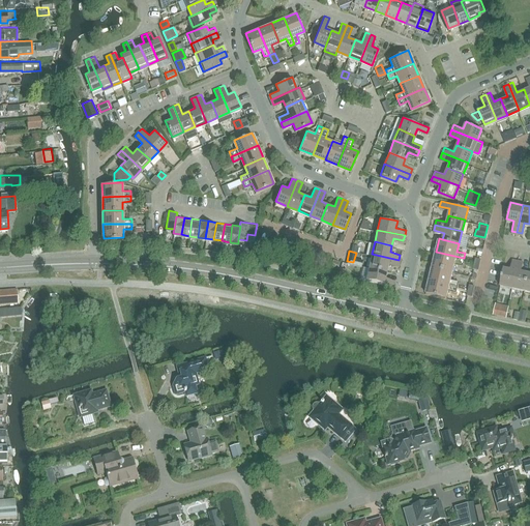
[(463,263),(464,258),(436,252),(433,265),(452,269),(454,262),(463,263)]
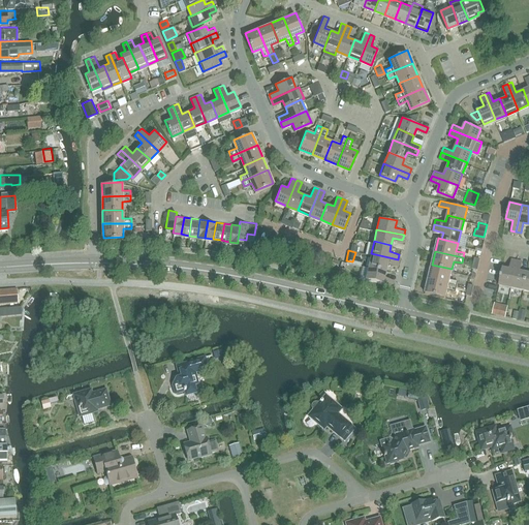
[(397,265),(398,259),(371,253),(369,266),(385,269),(386,263),(397,265)]
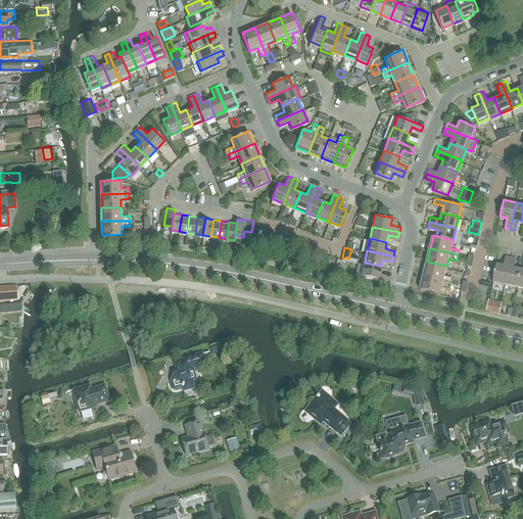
[(332,264),(335,256),(329,254),(326,262),(332,264)]
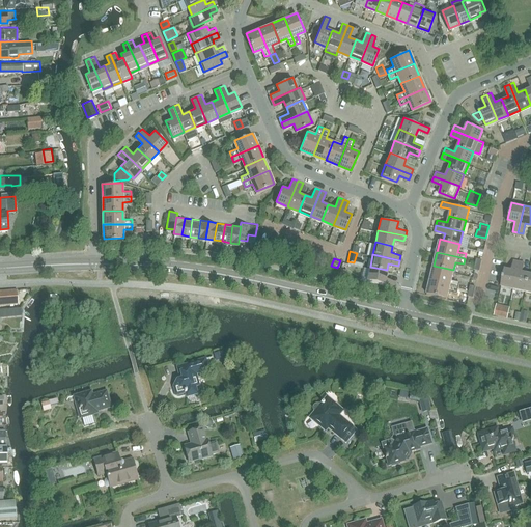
[(513,286),(519,259),(513,258),(511,268),(504,267),(501,283),(513,286)]
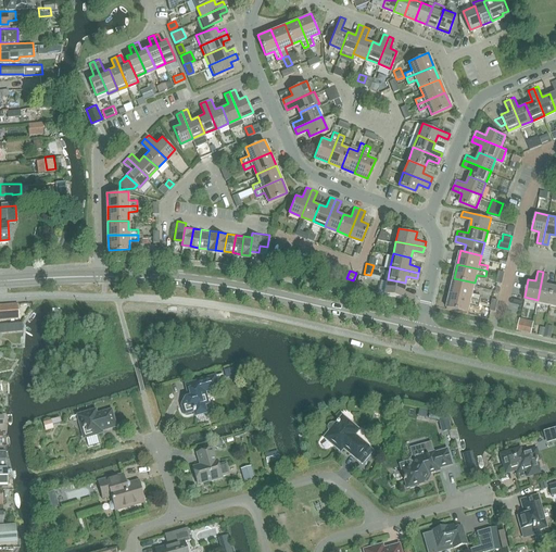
[(550,302),(554,285),(546,283),(548,273),(543,272),(538,300),(550,302)]
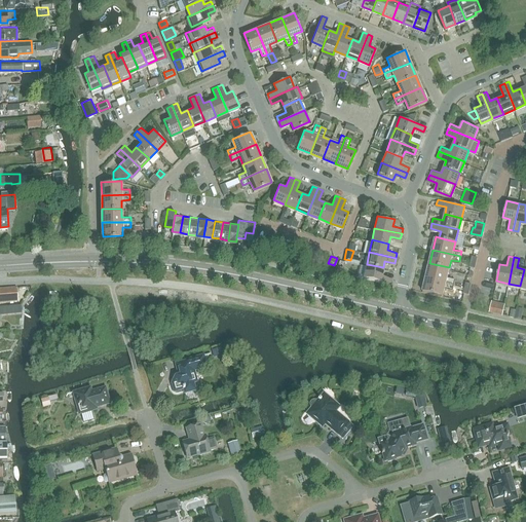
[(447,275),(449,267),(429,263),(426,276),(454,283),(455,277),(447,275)]
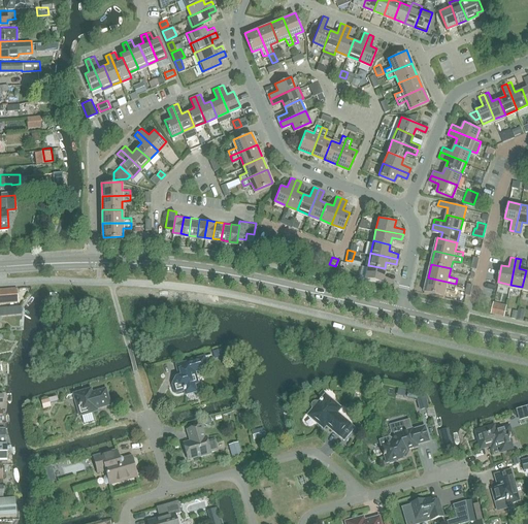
[(383,275),(385,268),(368,265),(365,277),(392,283),(393,277),(383,275)]
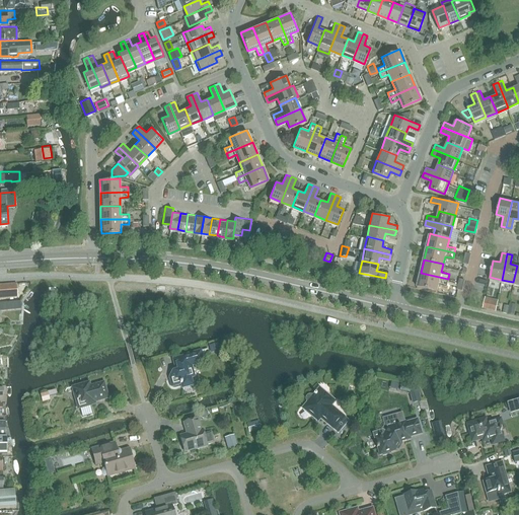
[(446,284),(448,279),(421,273),(418,286),(437,290),(438,282),(446,284)]
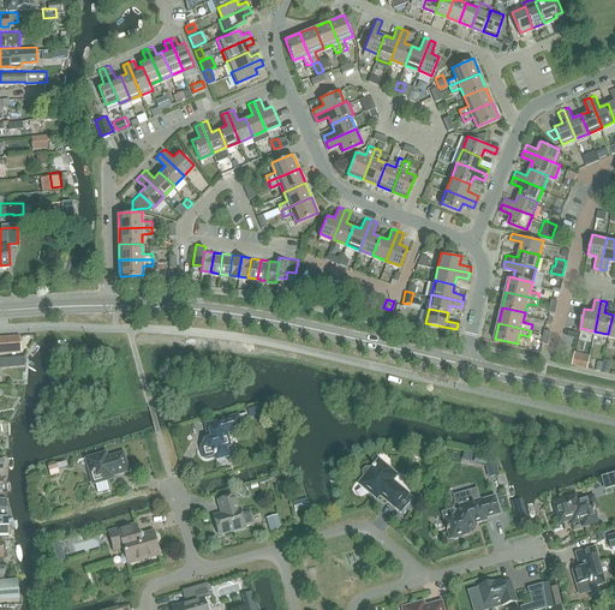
[(0,350),(21,348),(19,333),(0,334),(0,350)]
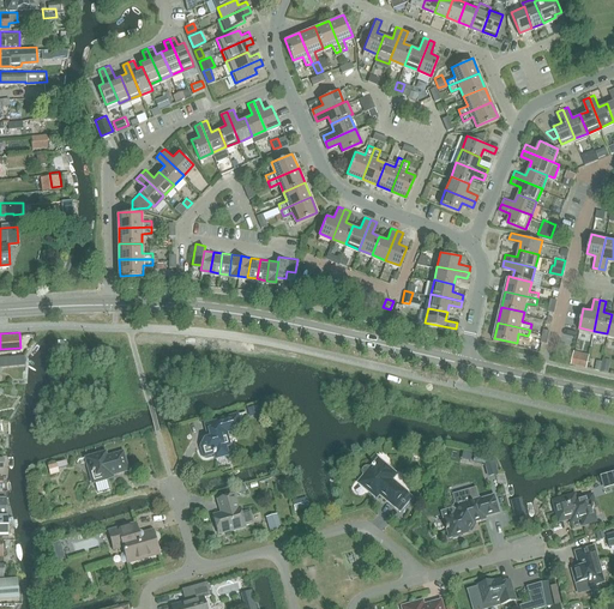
[(573,348),(571,361),(585,365),(589,353),(573,348)]
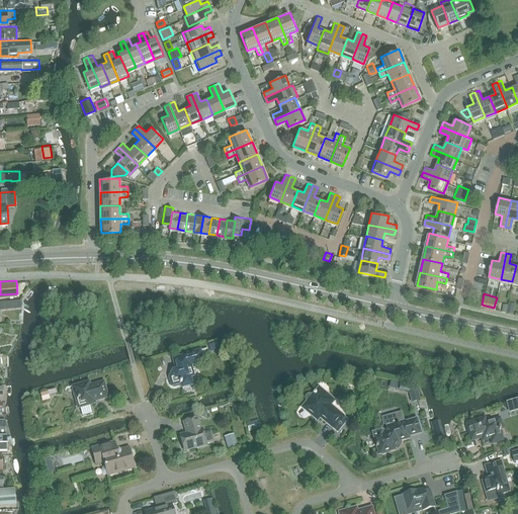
[(192,380),(190,373),(193,372),(190,361),(201,358),(201,357),(202,356),(201,354),(202,354),(200,346),(184,351),(172,355),(176,366),(172,367),(169,373),(172,382),(181,379),(182,383),(192,380)]
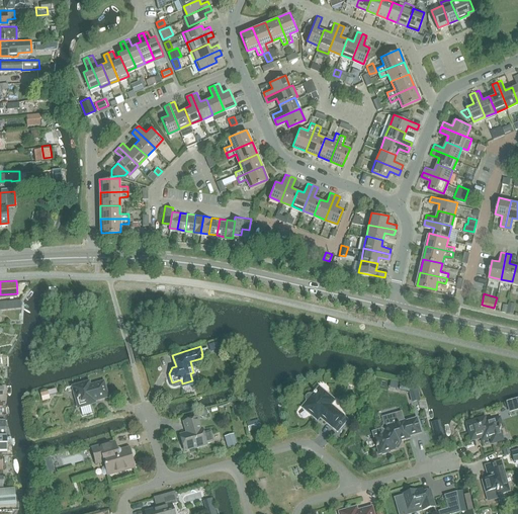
[(353,371),(349,376),(357,383),(361,377),(353,371)]
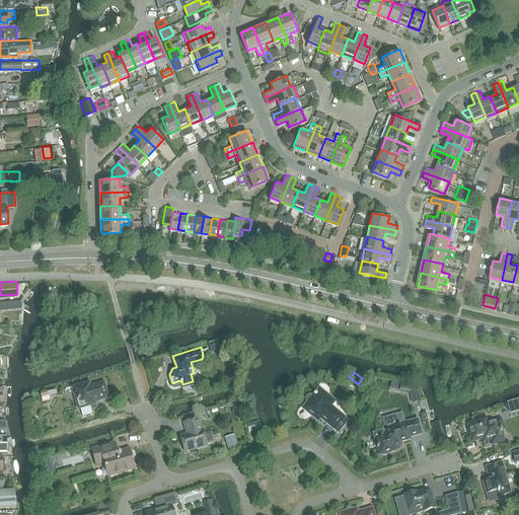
[(107,394),(103,379),(90,383),(88,379),(81,381),(81,383),(74,385),(75,391),(76,391),(77,395),(76,397),(78,403),(80,405),(94,400),(94,396),(97,396),(99,397),(107,394)]
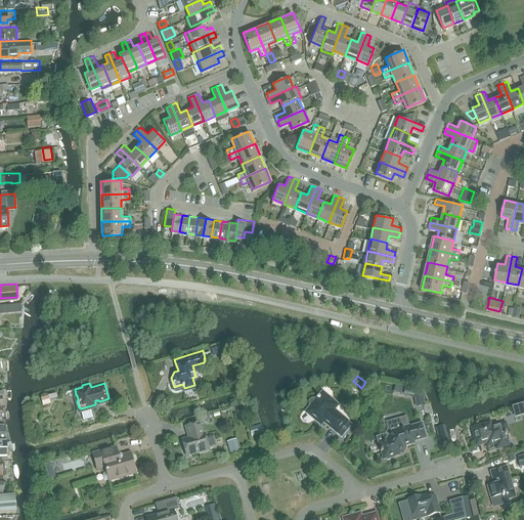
[(310,402),(305,408),(320,423),(323,419),(341,435),(352,422),(334,406),(338,401),(322,389),(318,393),(317,392),(316,394),(315,396),(314,395),(312,395),(310,396),(309,398),(308,400),(309,402),(310,402)]
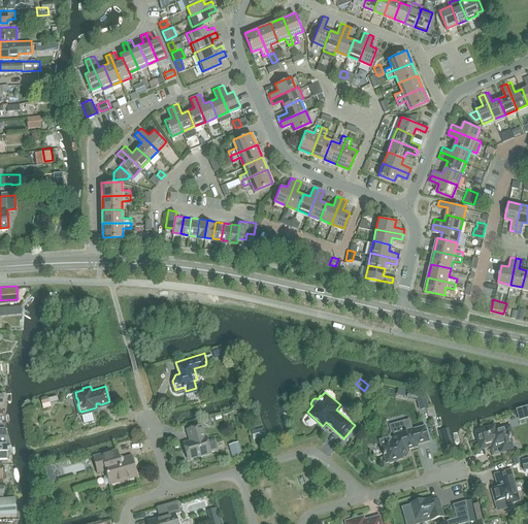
[(42,398),(41,398),(42,404),(43,405),(51,403),(48,396),(42,398)]
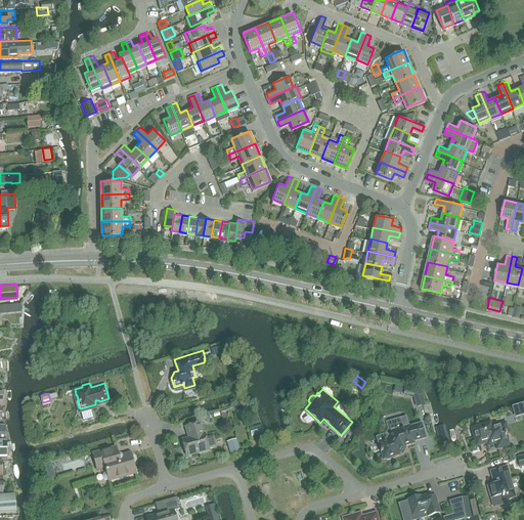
[(523,410),(523,399),(512,403),(514,414),(523,410)]
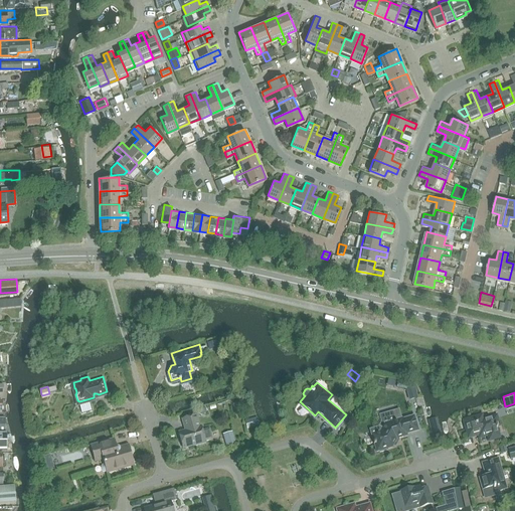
[(379,423),(369,426),(372,433),(373,439),(373,441),(374,441),(376,449),(379,448),(379,449),(387,447),(387,446),(391,444),(392,443),(392,441),(395,436),(406,433),(406,431),(418,427),(414,412),(402,415),(401,414),(395,416),(392,408),(380,411),(382,418),(379,423)]
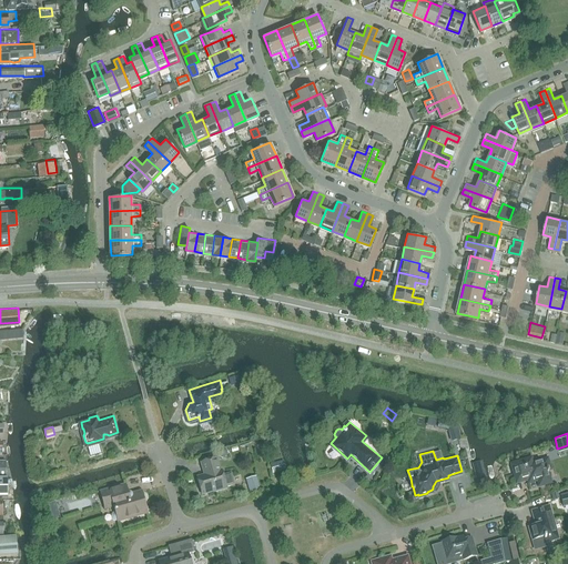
[(533,459),(531,454),(524,456),(525,459),(511,462),(516,479),(529,474),(530,479),(537,477),(539,483),(551,480),(548,469),(548,465),(550,464),(548,456),(545,457),(545,455),(533,459)]
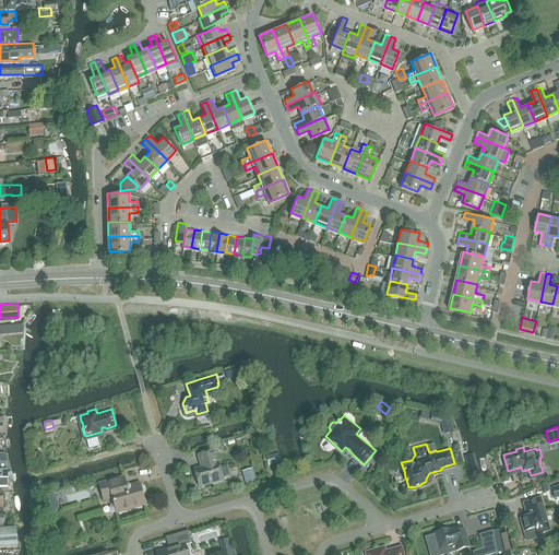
[(227,461),(218,464),(217,460),(216,460),(213,448),(199,452),(202,464),(194,467),(199,483),(212,479),(212,481),(223,477),(223,476),(232,473),(227,461)]
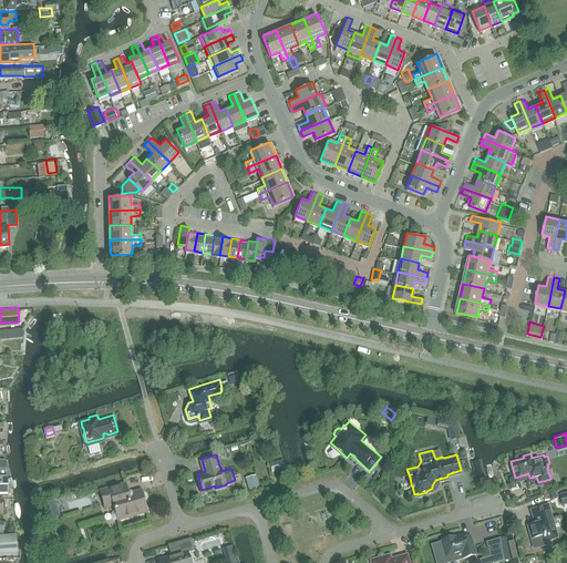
[(272,469),(286,466),(284,457),(269,460),(272,469)]
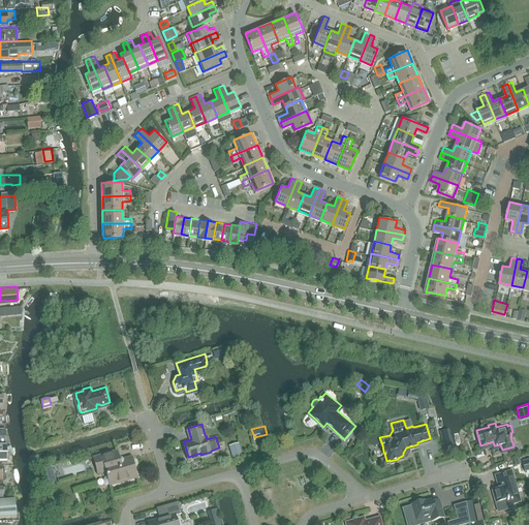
[(439,429),(445,451),(454,448),(448,427),(439,429)]
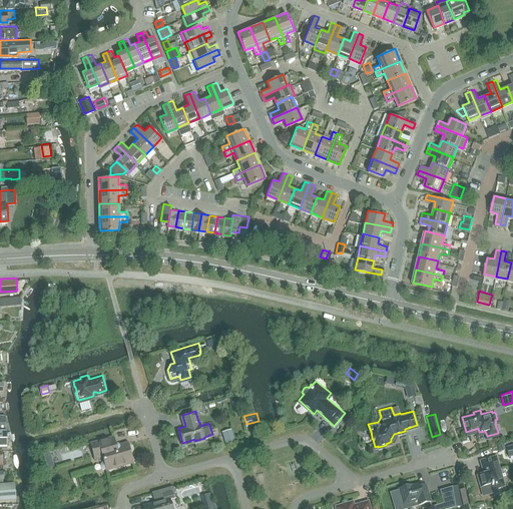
[(118,443),(117,442),(115,442),(113,434),(90,441),(93,453),(101,451),(103,459),(102,460),(101,461),(100,463),(101,465),(102,466),(104,467),(106,467),(106,468),(133,460),(127,441),(118,443)]
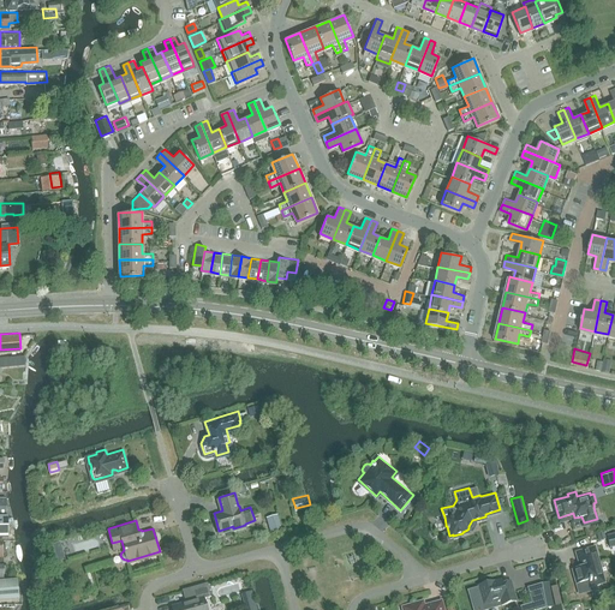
[(65,555),(60,539),(54,540),(52,542),(54,548),(57,557),(65,555)]
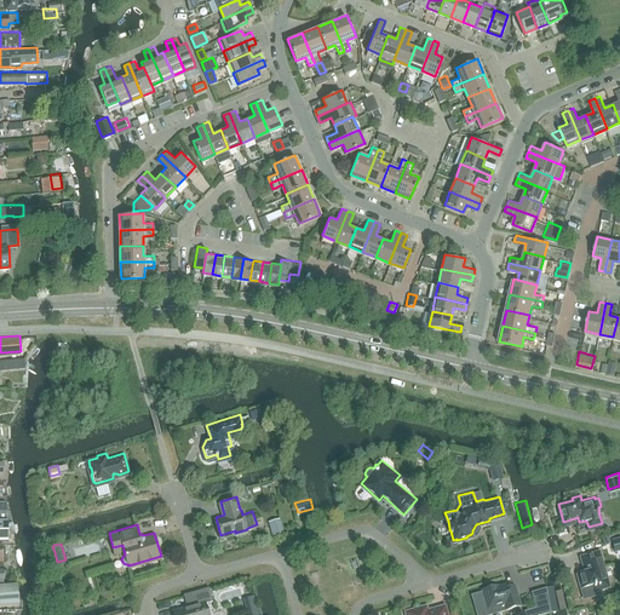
[(609,584),(600,549),(581,553),(584,563),(586,563),(587,568),(578,570),(581,585),(587,584),(590,593),(596,591),(595,587),(609,584)]
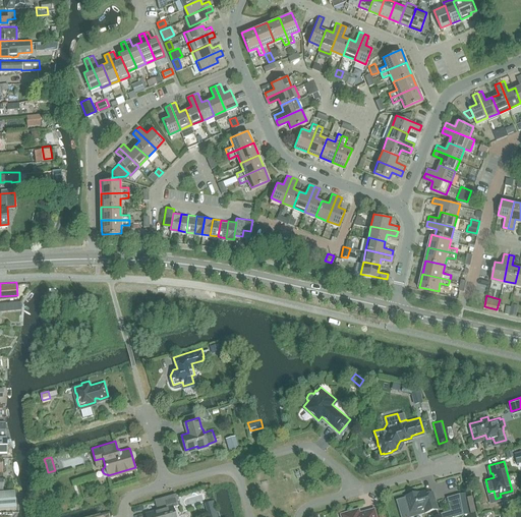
[(0,507),(16,506),(14,490),(0,491),(0,507)]
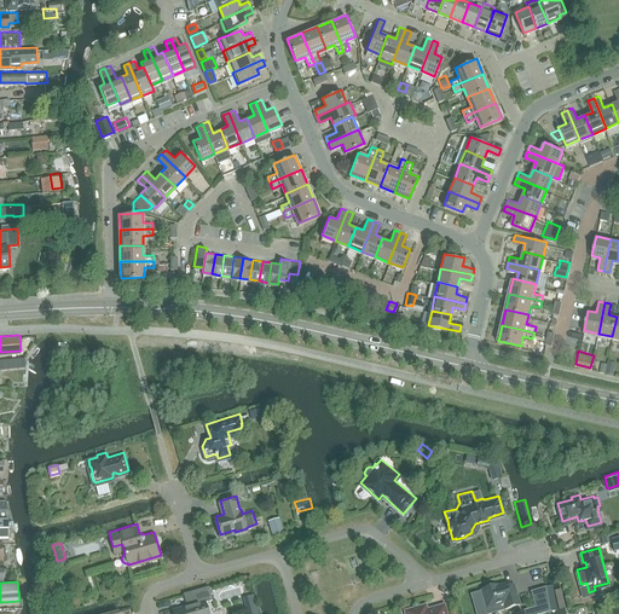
[(497,583),(497,581),(481,586),(486,606),(487,606),(489,607),(491,608),(497,606),(498,604),(498,602),(503,601),(504,606),(520,602),(514,581),(501,585),(499,581),(497,583)]
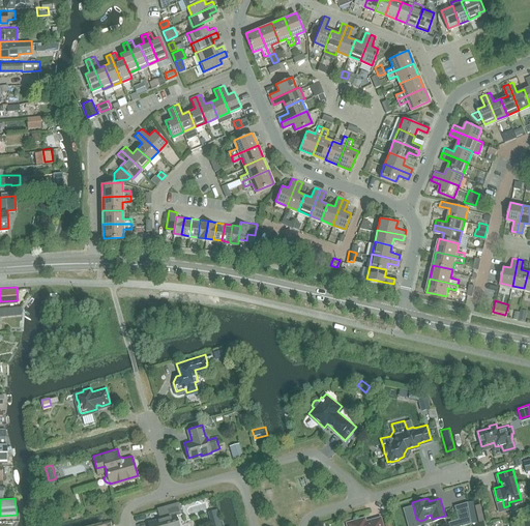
[(178,525),(175,514),(182,512),(178,500),(162,505),(165,516),(148,521),(149,525),(178,525)]
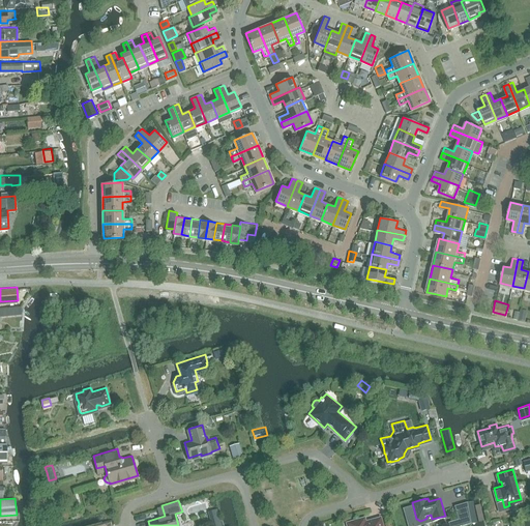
[(466,500),(453,503),(458,517),(460,524),(469,521),(469,520),(466,501),(466,500)]
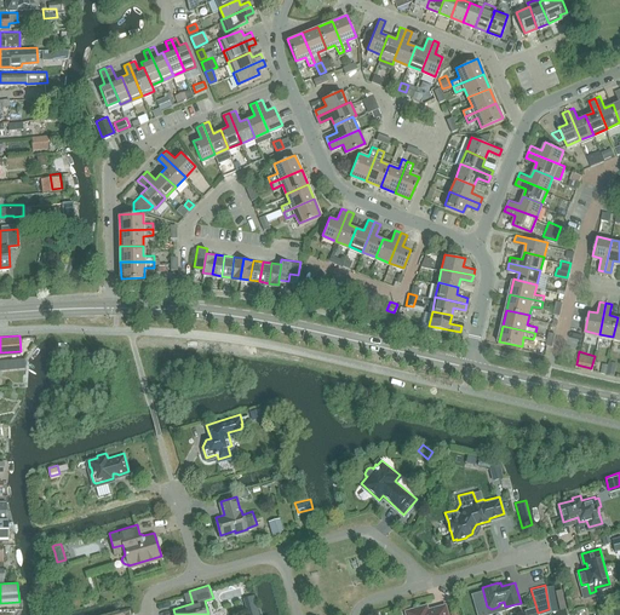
[(549,608),(557,605),(554,587),(554,585),(545,586),(549,608)]
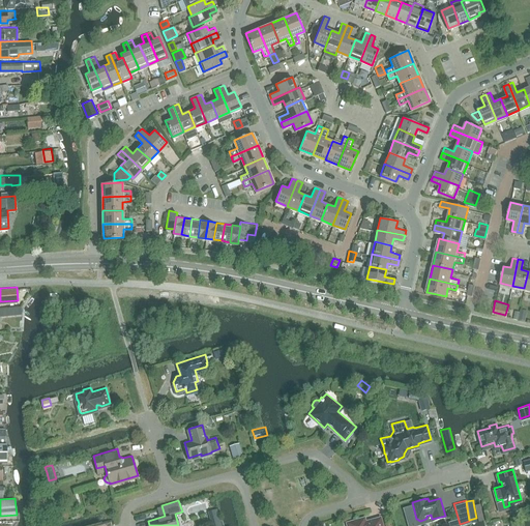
[(473,502),(476,518),(477,520),(484,518),(481,501),(473,502)]
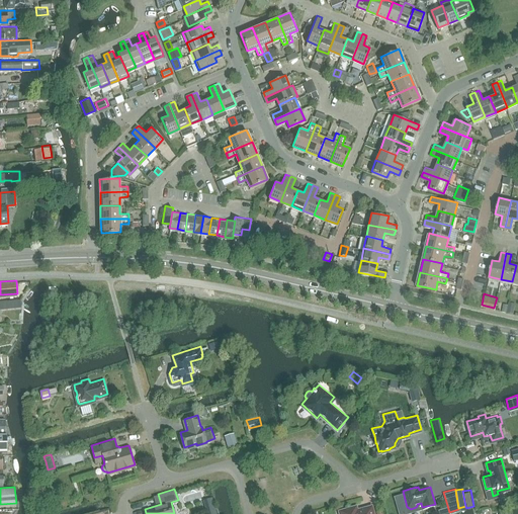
[(374,513),(371,504),(352,509),(351,505),(339,509),(340,513),(374,513)]
